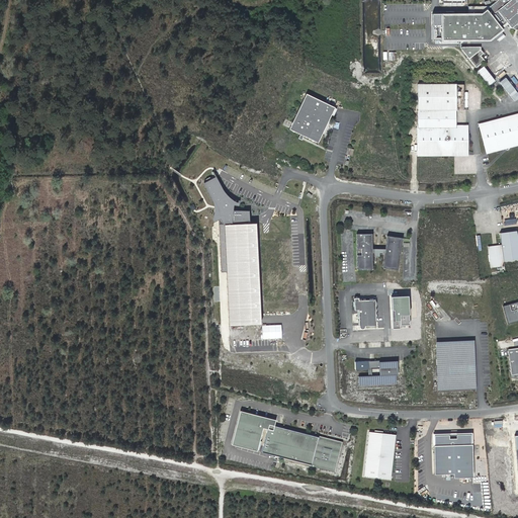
[(463,45),(463,40),(490,40),(503,29),(508,35),(506,38),(510,42),(516,35),(513,32),(516,30),(517,30),(517,29),(517,0),(511,0),(510,0),(499,0),(492,6),(470,6),(470,14),(448,14),(448,13),(443,13),(435,13),(434,40),(441,40),(441,45),(463,45)]
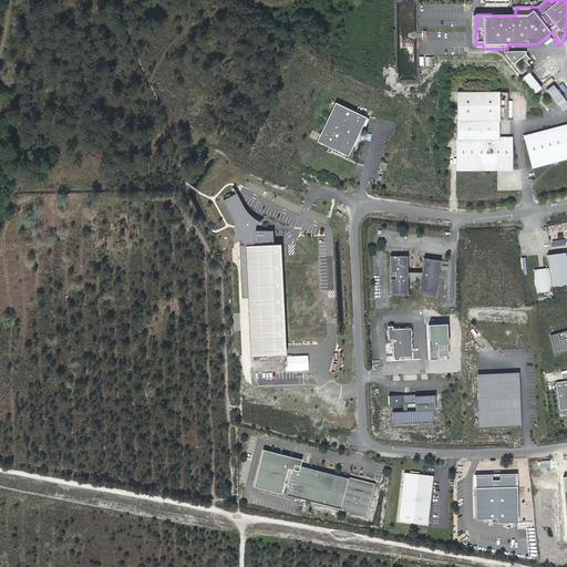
[(528,52),(507,52),(507,55),(513,62),(523,74),(532,68),(528,62),(531,59),(528,55),(528,52)]
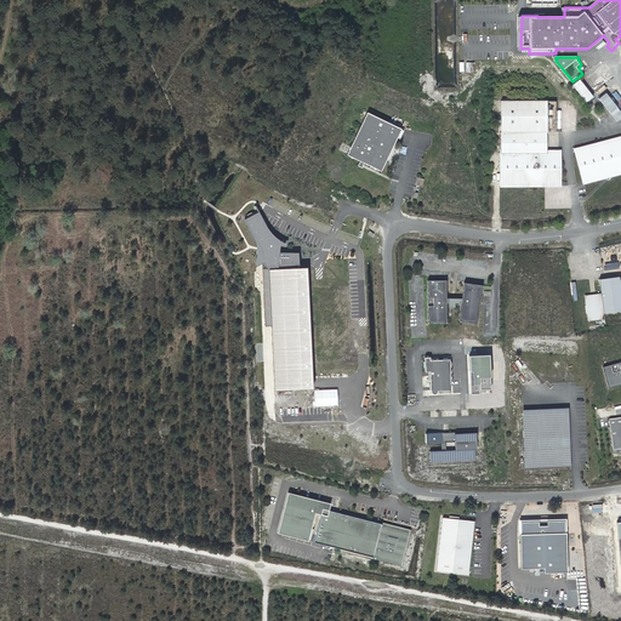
[(474,62),(461,61),(461,70),(474,72),(474,62)]
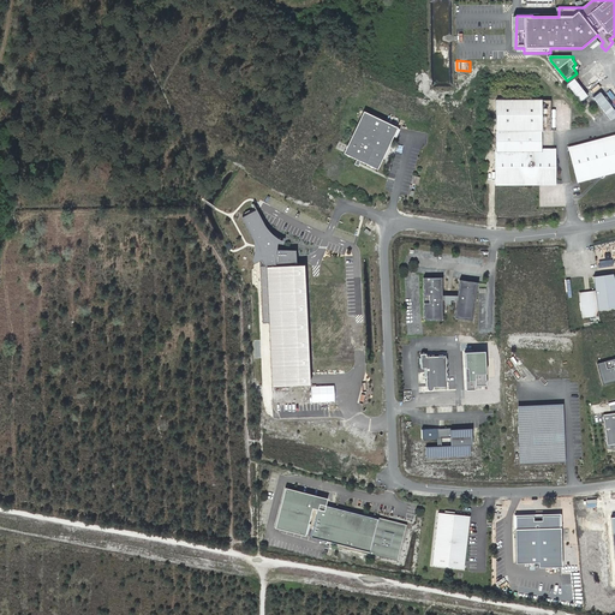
[(589,96),(575,78),(568,84),(581,101),(589,96)]
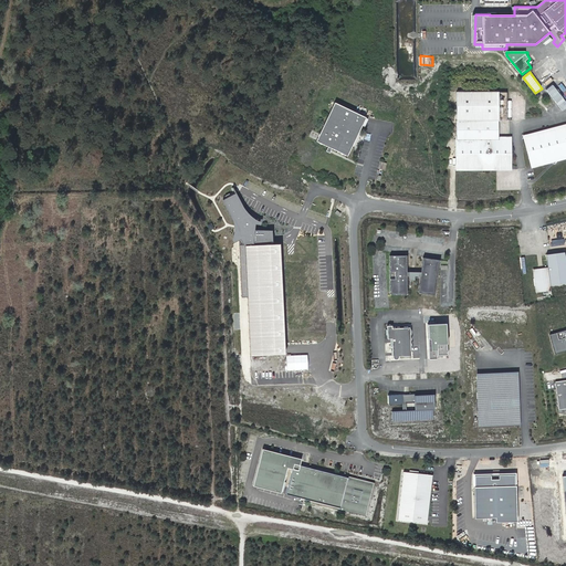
[(498,93),(457,93),(458,140),(459,140),(459,168),(496,168),(511,167),(510,140),(499,140),(491,140),(490,121),(499,121),(498,93)]
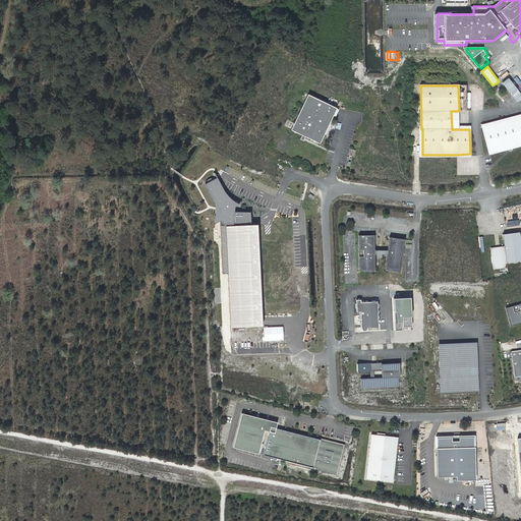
[(309,95),(291,130),(302,135),(305,137),(320,145),(337,109),(309,95)]
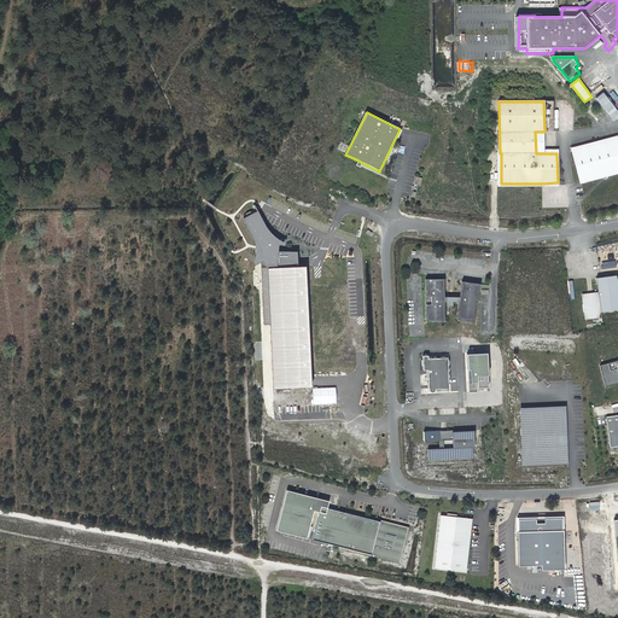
[(617,139),(576,151),(582,180),(608,173),(617,169),(617,139)]
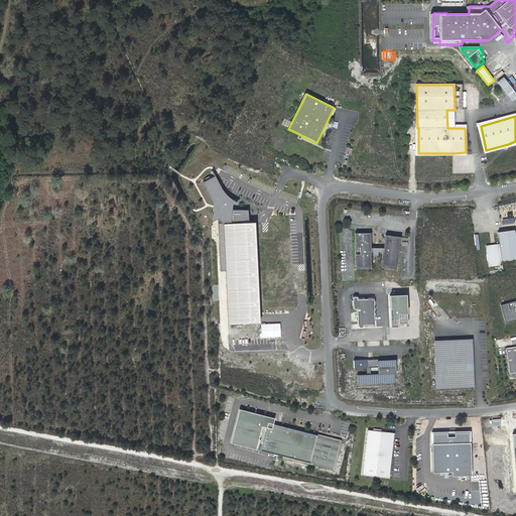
[(219,173),(206,180),(216,202),(216,214),(214,215),(216,220),(223,217),(225,221),(230,221),(235,218),(244,219),(244,214),(250,214),(250,209),(236,208),(219,173)]
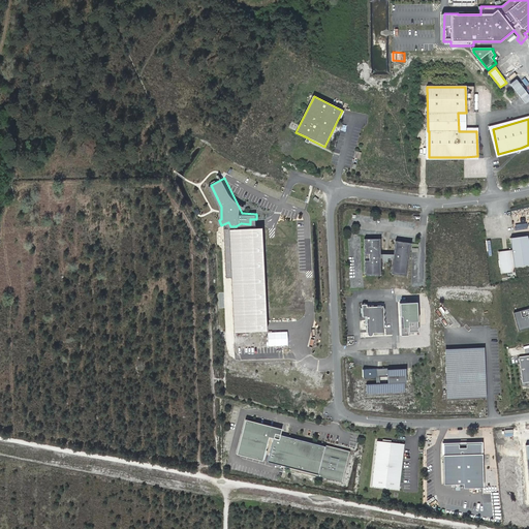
[(262,227),(229,229),(234,334),(268,331),(262,227)]
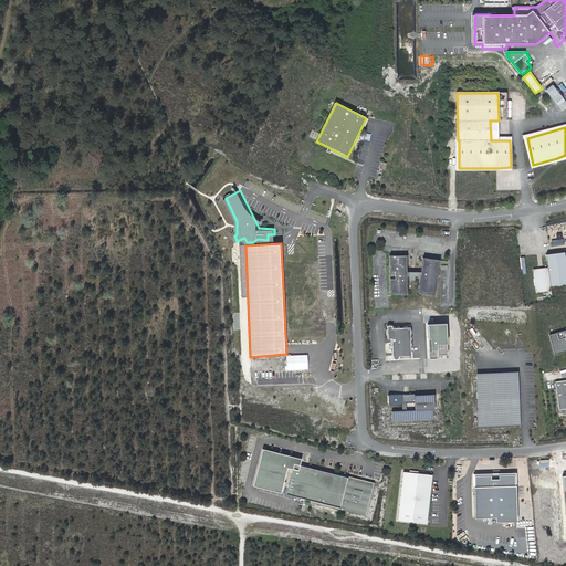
[(535,266),(537,287),(552,285),(551,282),(565,280),(565,253),(565,249),(551,250),(547,251),(548,265),(540,266),(535,266)]
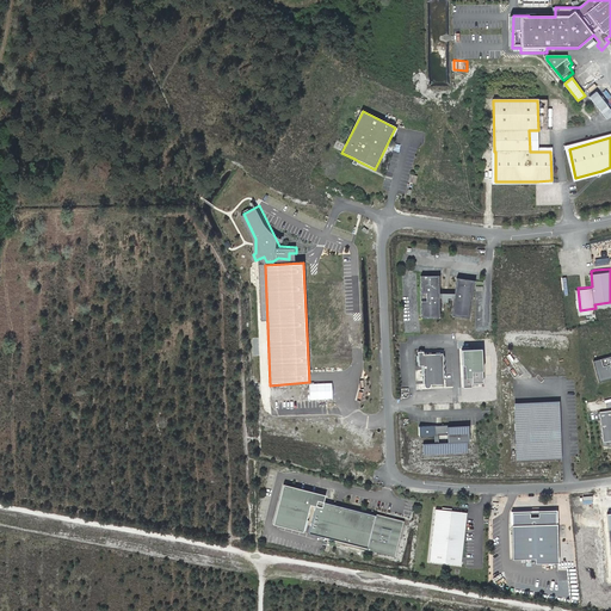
[(438,278),(420,279),(424,320),(442,319),(440,301),(439,296),(438,278)]
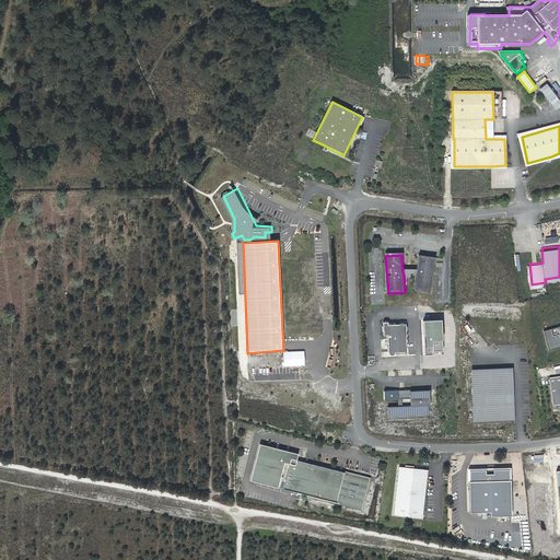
[(434,256),(418,255),(416,289),(432,291),(434,256)]
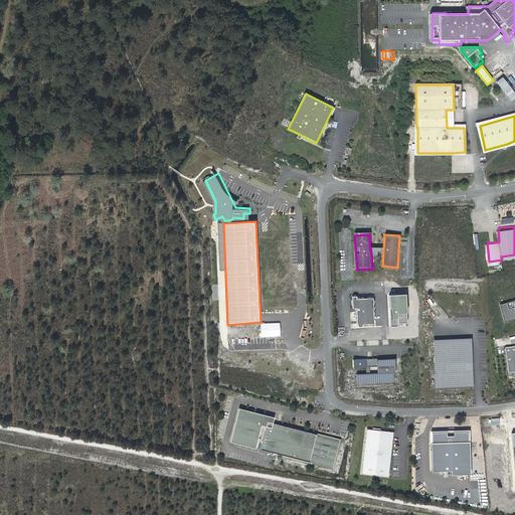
[(407,295),(390,296),(391,309),(390,314),(391,327),(398,327),(398,324),(407,323),(407,313),(407,295)]
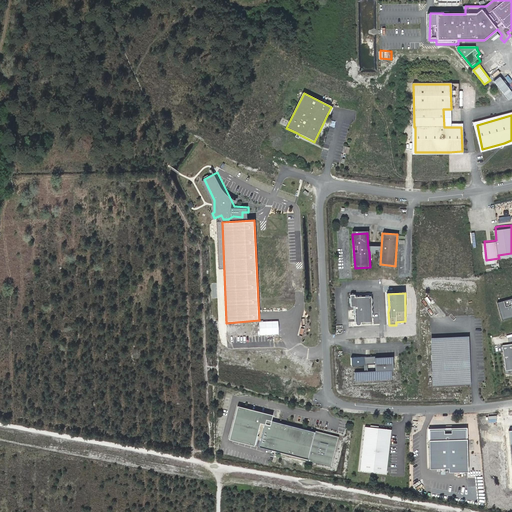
[(354,294),(350,294),(350,306),(354,306),(355,322),(355,323),(356,324),(356,325),(357,325),(358,325),(359,325),(360,324),(360,323),(361,322),(372,321),(371,296),(354,297),(354,294)]
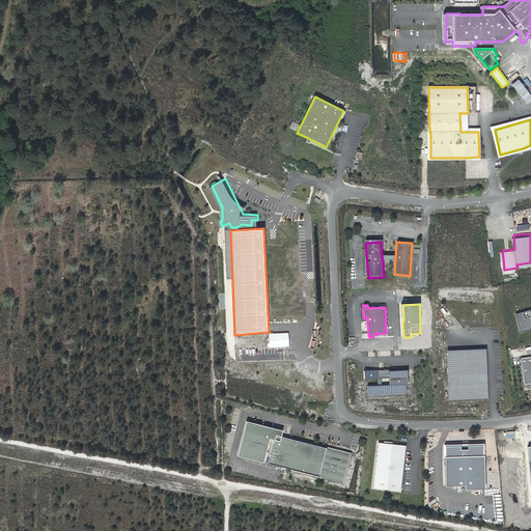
[(530,308),(515,313),(521,332),(530,328),(530,308)]
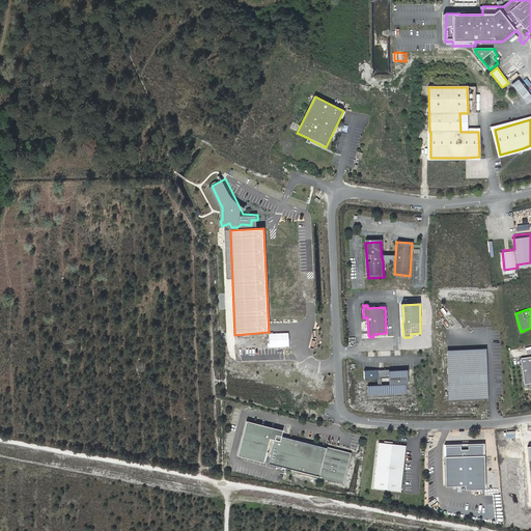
[(288,333),(270,334),(270,348),(288,346),(288,333)]
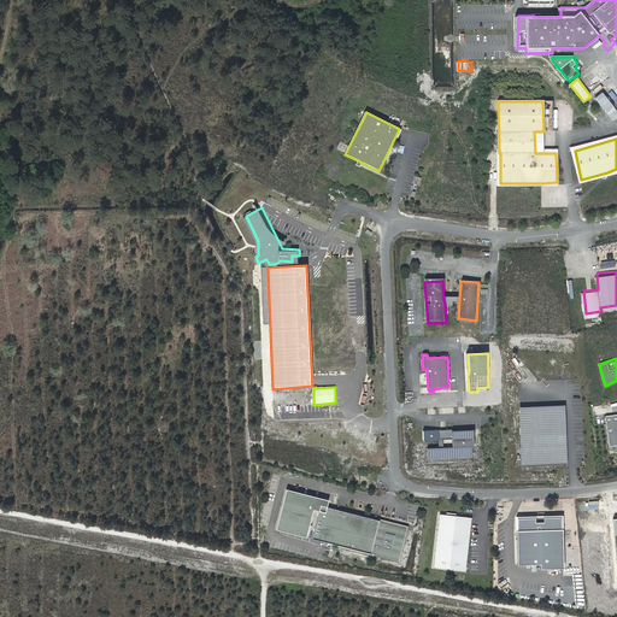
[(519,409),(523,464),(566,462),(565,442),(564,433),(563,406),(519,409)]
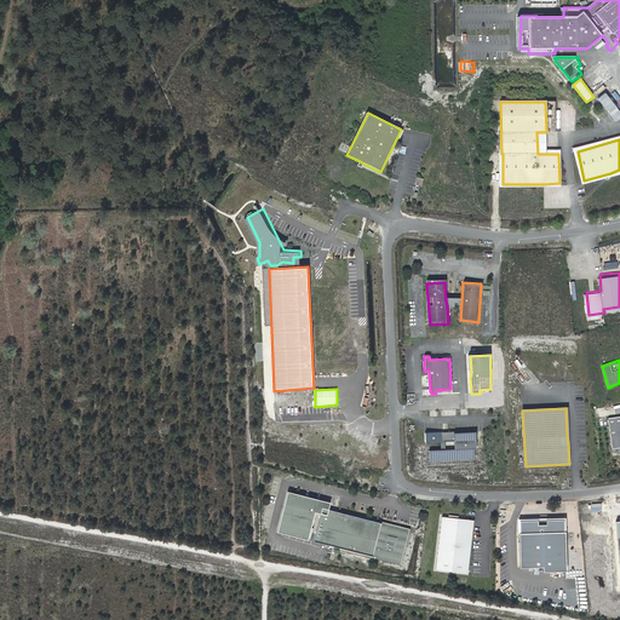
[(619,415),(608,418),(613,448),(619,447),(619,415)]
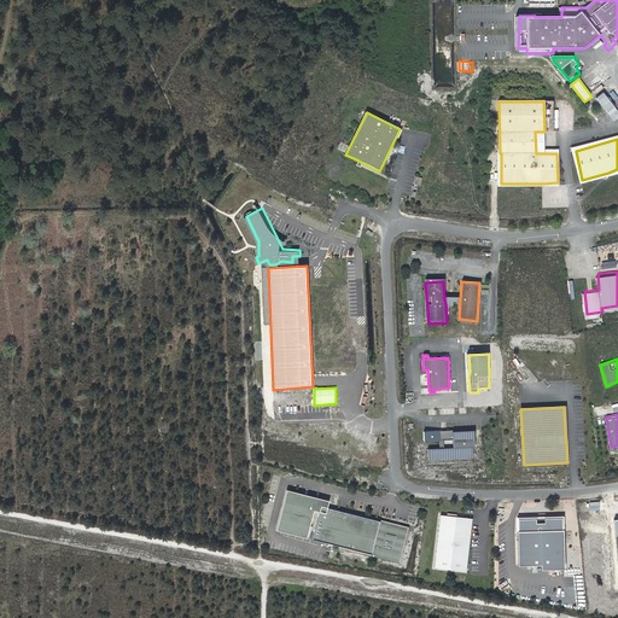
[(442,431),(424,432),(424,441),(439,441),(439,448),(430,449),(430,459),(468,456),(468,447),(472,447),(474,447),(474,438),(473,430),(455,431),(453,431),(453,430),(447,431),(445,432),(442,431)]
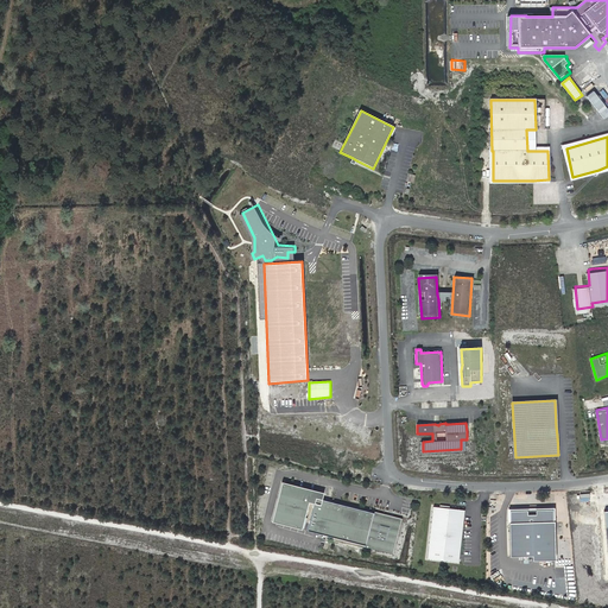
[(464,442),(464,439),(461,439),(461,449),(423,451),(423,442),(420,442),(422,453),(464,450),(464,442)]
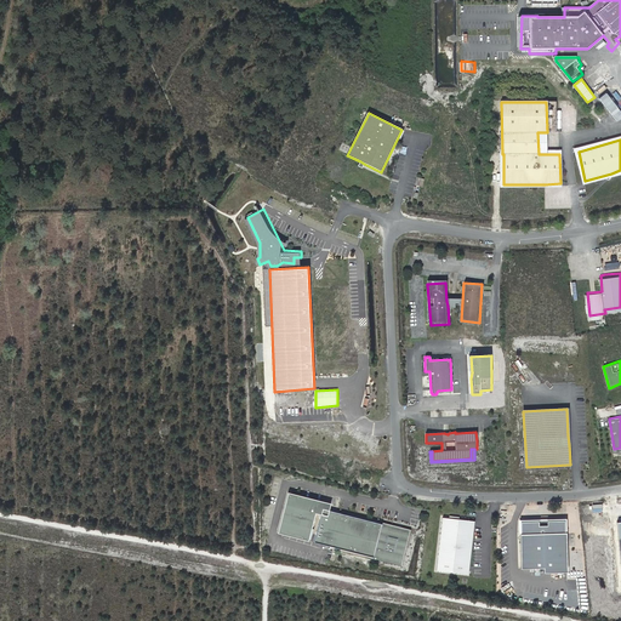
[(313,542),(400,564),(409,530),(329,510),(331,503),(288,493),(278,533),(308,540),(315,513),(320,514),(313,542)]
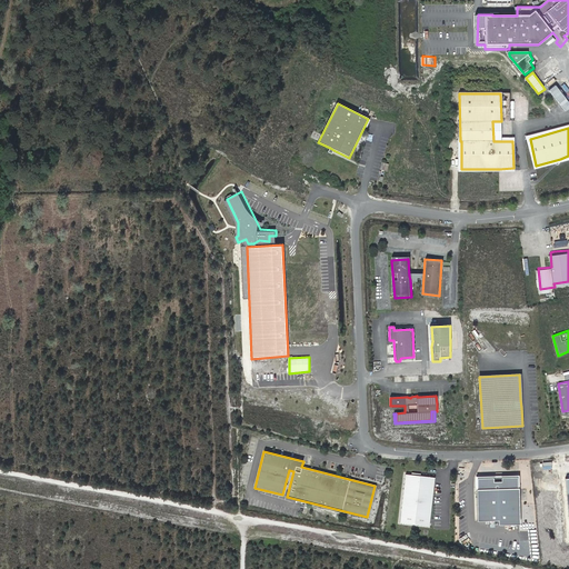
[(406,475),(400,522),(429,526),(435,477),(406,475)]
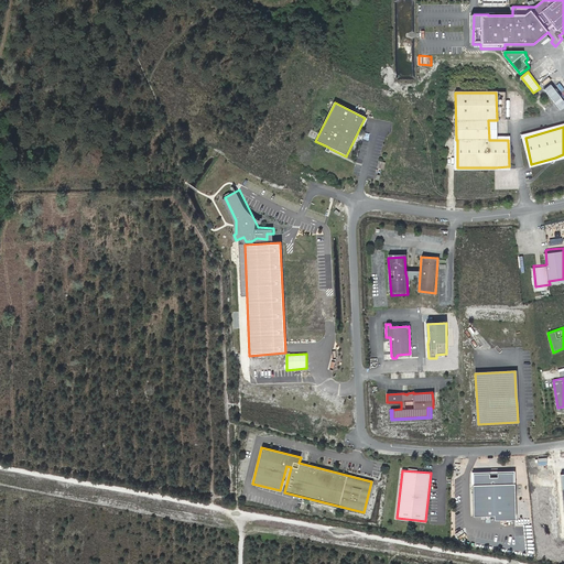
[(517,520),(514,473),(473,474),(474,486),(474,517),(495,517),(495,521),(517,520)]
